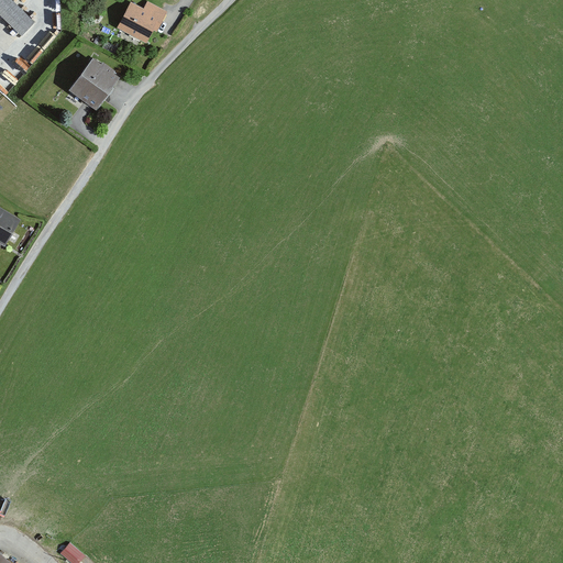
[(0,0),(0,11),(14,25),(25,15),(9,0),(0,0)]
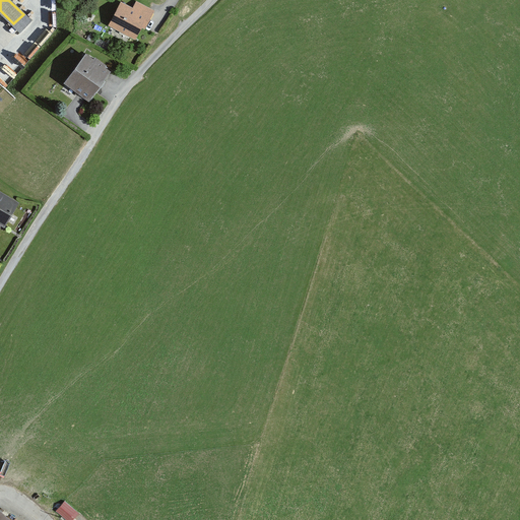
[(119,0),(109,19),(134,34),(145,12),(122,0),(119,0)]
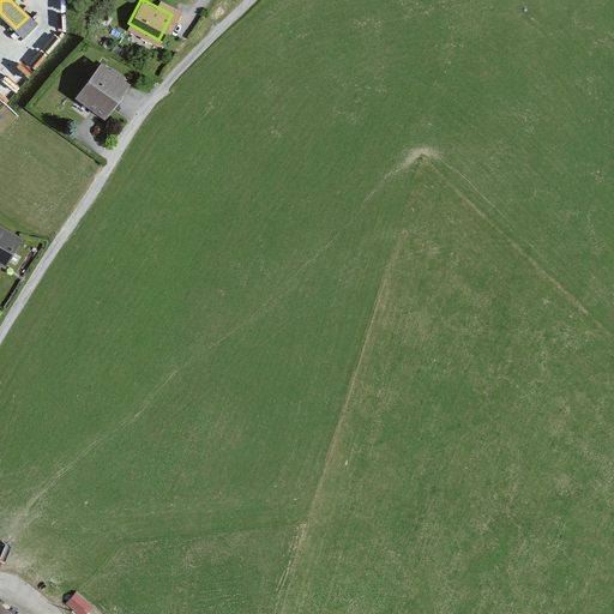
[(102,108),(125,79),(100,60),(77,89),(102,108)]
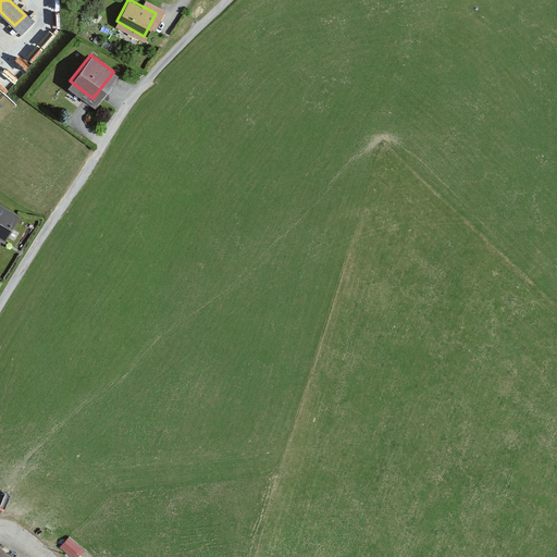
[(0,233),(4,236),(19,215),(0,203),(0,233)]
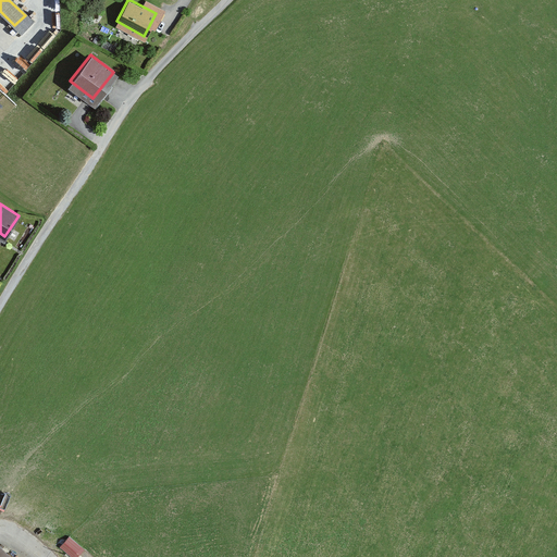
[(69,534),(60,546),(74,556),(75,556),(85,546),(69,534)]
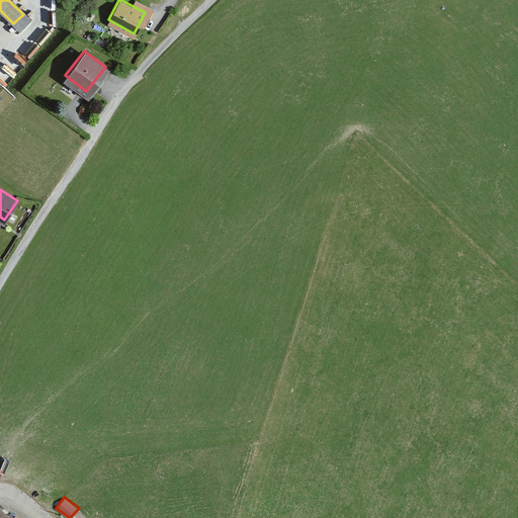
[(14,517),(0,506),(0,517),(14,517)]
